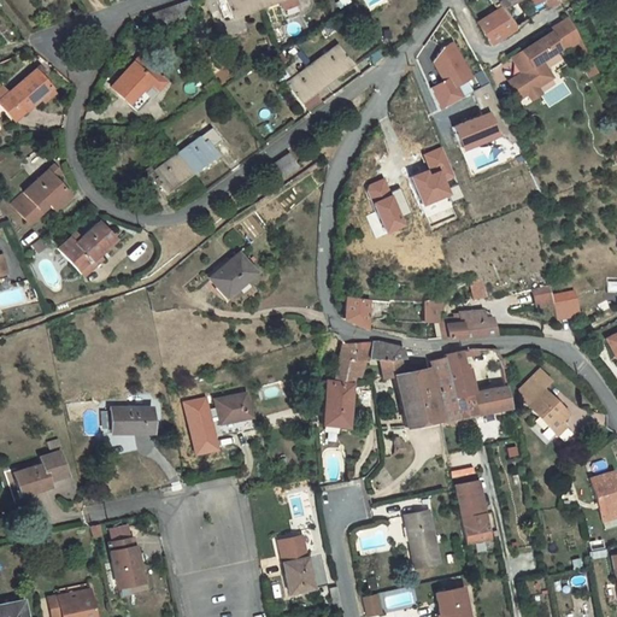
[(187,0),(186,0),(178,3),(184,18),(193,15),(187,0)]
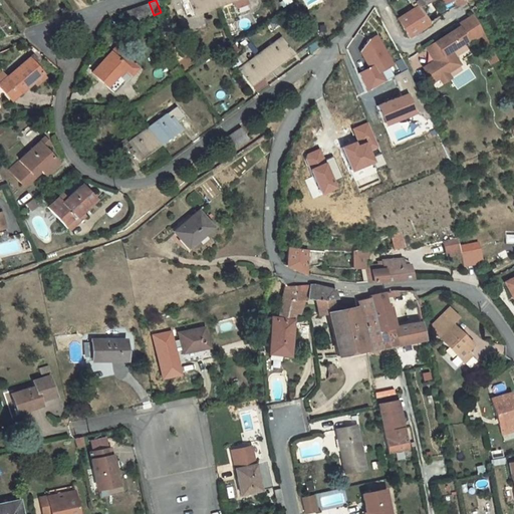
[(193,14),(218,5),(215,0),(180,0),(186,13),(193,14)]
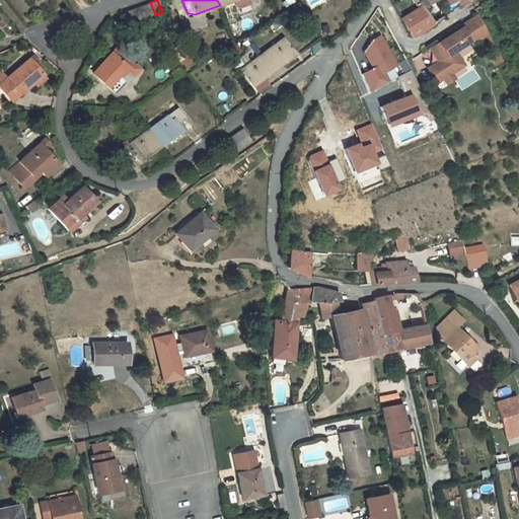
[(144,5),(148,17),(155,15),(150,2),(144,5)]
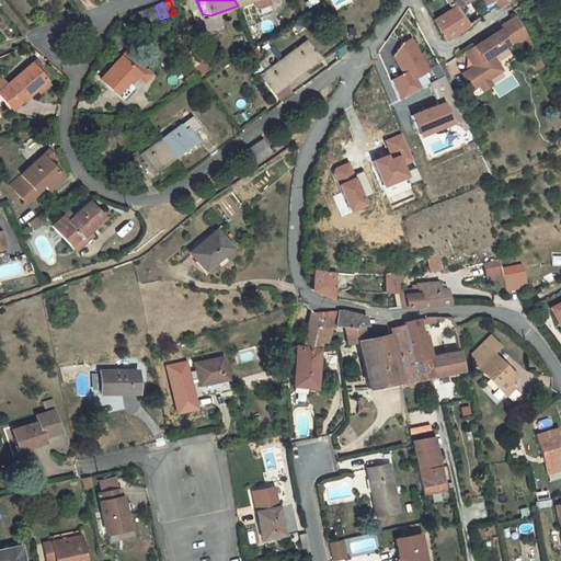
[(271,10),(268,3),(255,9),(258,14),(271,10)]
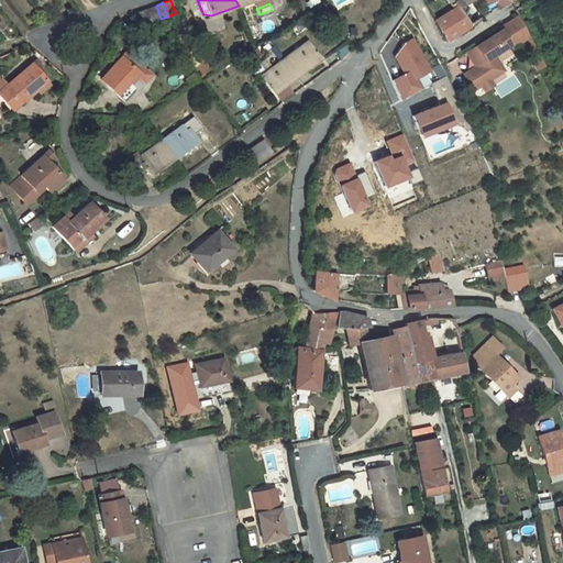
[(154,22),(161,19),(156,6),(148,8),(154,22)]
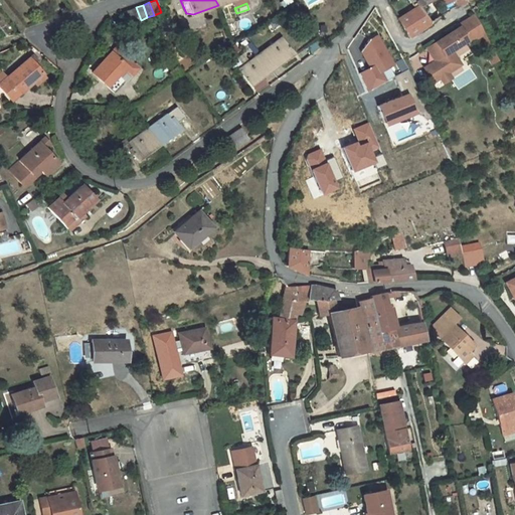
[(416,7),(398,18),(407,37),(430,23),(417,6),(416,7)]
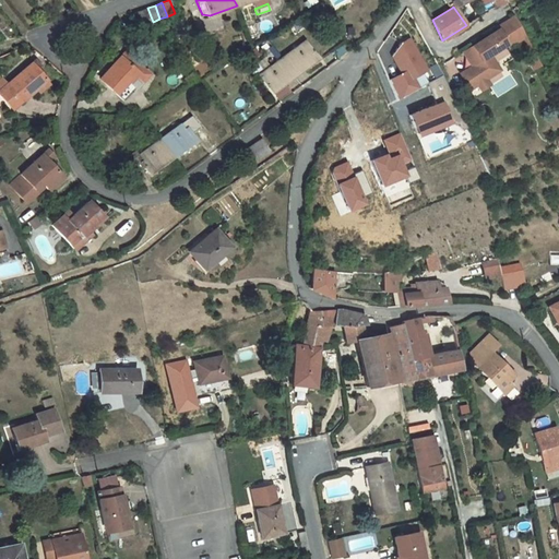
[(145,24),(153,22),(147,8),(141,10),(145,24)]
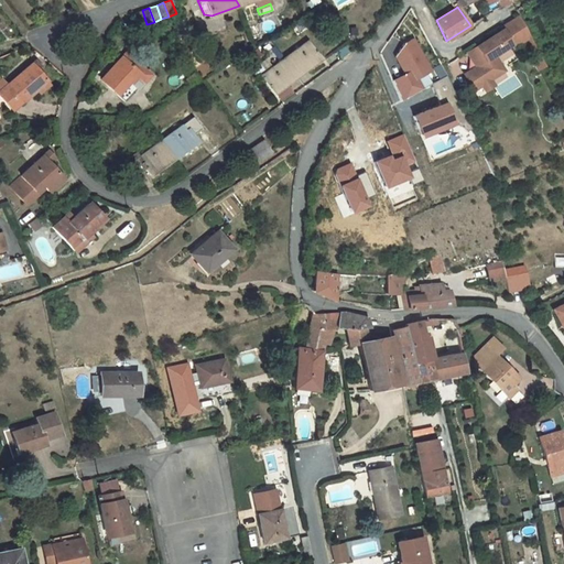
[(133,13),(138,28),(147,24),(142,10),(133,13)]
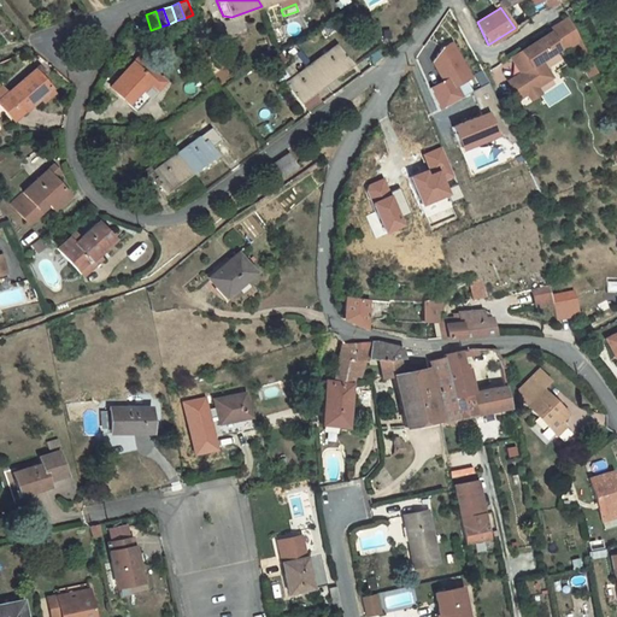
[(548,34),(521,51),(530,66),(522,72),(507,81),(518,98),(526,93),(530,99),(539,93),(535,87),(551,77),(540,60),(558,48),(560,52),(571,46),(579,41),(566,18),(547,30),(548,34)]
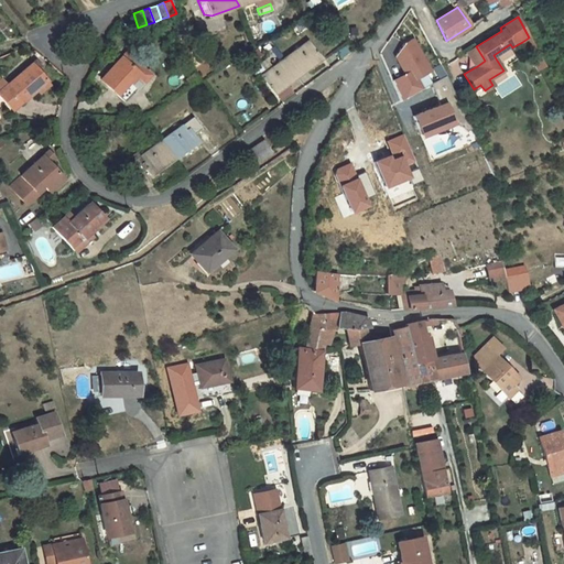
[(545,67),(529,38),(522,42),(539,73),(545,67)]
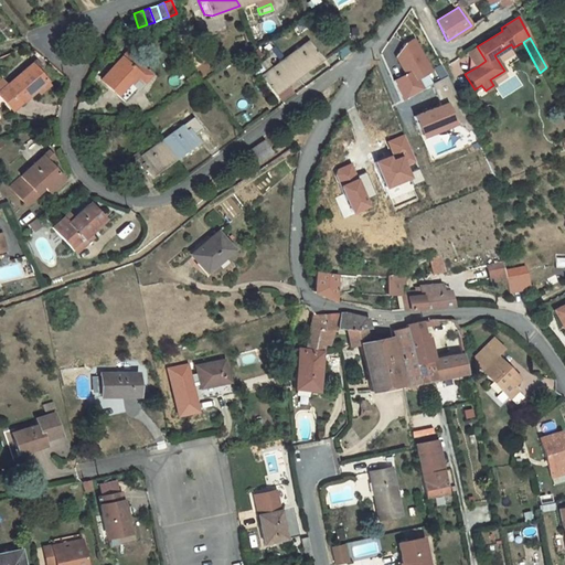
[(406,75),(392,82),(402,100),(422,89),(416,80),(432,73),(415,40),(406,44),(396,56),(401,65),(404,64),(406,67),(403,70),(406,75)]
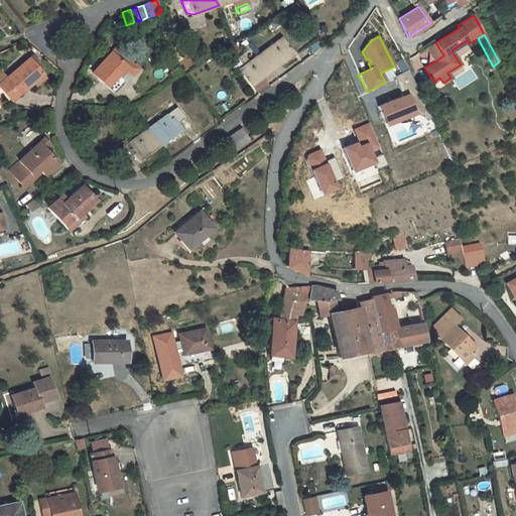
[(283,44),(279,39),(260,53),(272,70),(293,53),(285,42),(283,44)]
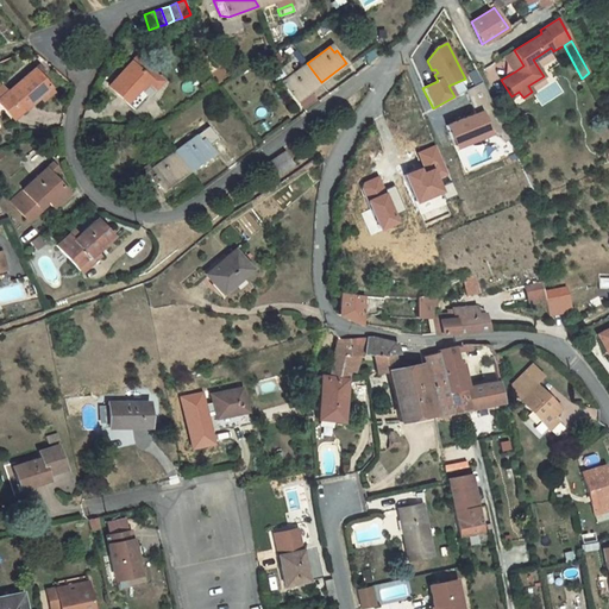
[(515,71),(523,66),(514,50),(506,56),(515,71)]
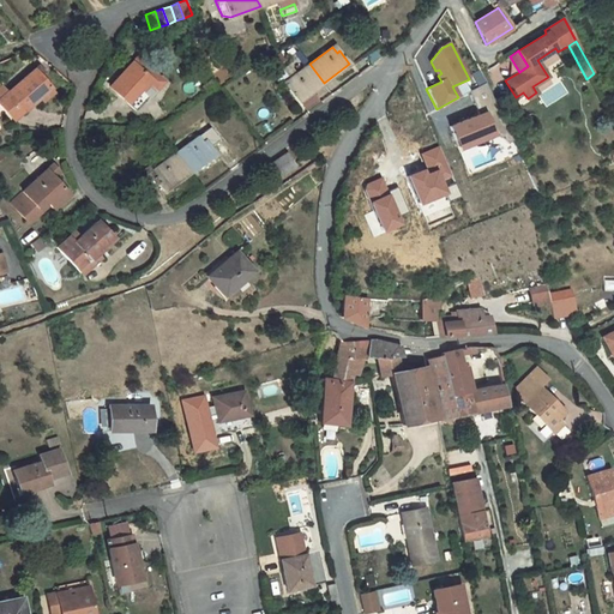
[(109,86),(137,110),(163,80),(137,56),(109,86)]
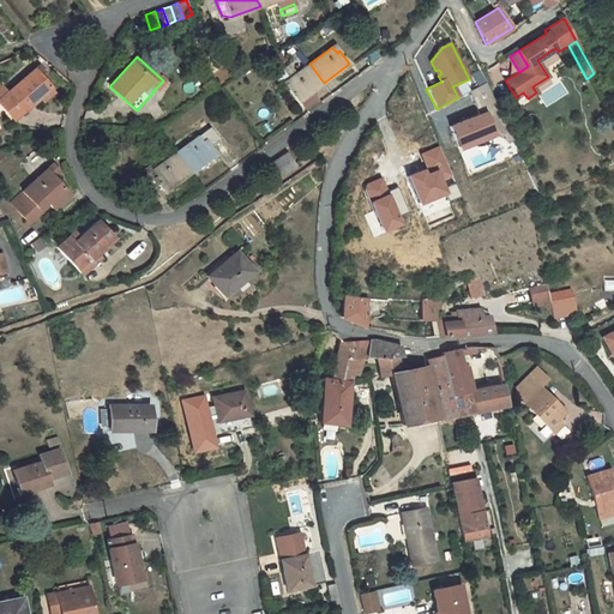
[(309,92),(324,83),(309,64),(287,80),(290,86),(288,89),(298,102),(304,110),(315,101),(309,92)]
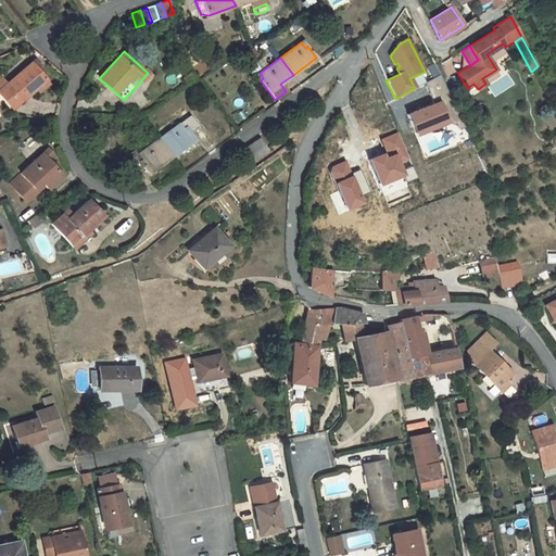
[(0,89),(0,95),(11,109),(34,89),(37,93),(49,84),(36,68),(39,66),(34,60),(7,85),(0,89)]
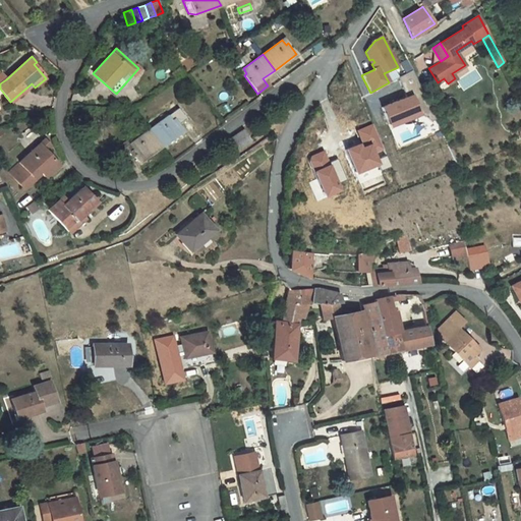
[(180,66),(171,73),(176,79),(184,72),(180,66)]
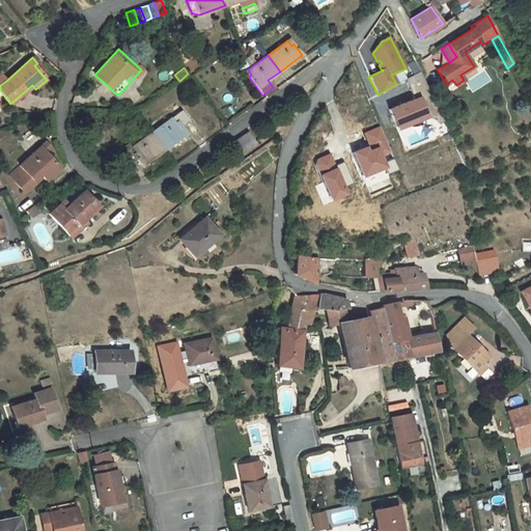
[(419,72),(406,79),(414,100),(388,110),(395,127),(411,120),(415,119),(417,118),(419,117),(421,117),(424,117),(425,117),(427,117),(429,118),(431,118),(432,119),(435,120),(437,122),(438,123),(442,122),(419,72)]
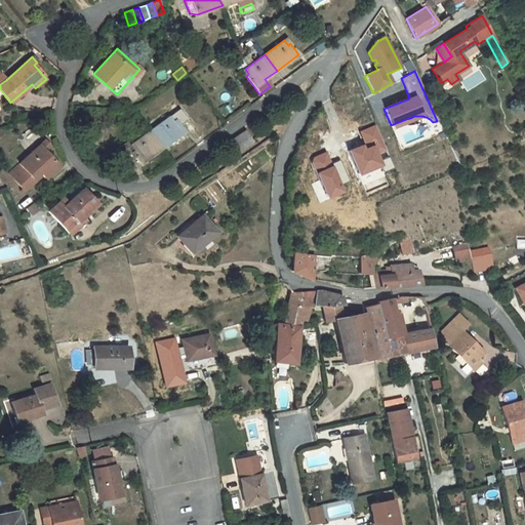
[(150,131),(162,148),(185,131),(180,125),(188,119),(179,109),(150,131)]
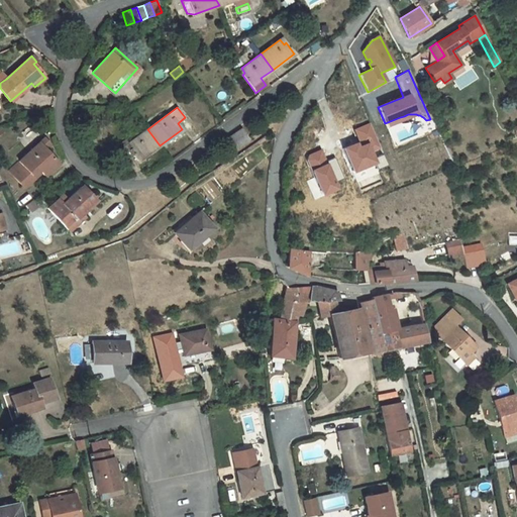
[(239,127),(222,140),(229,151),(247,139),(239,127)]
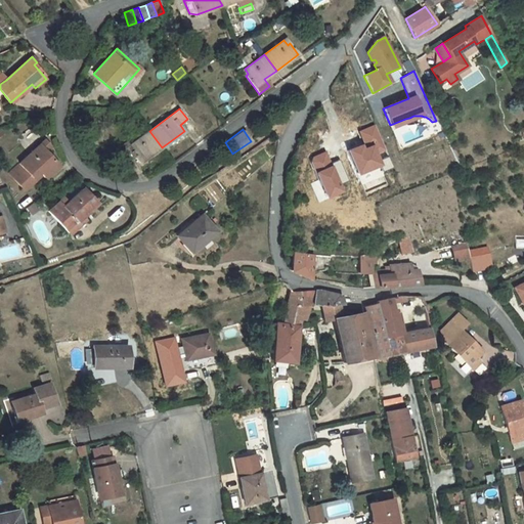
[(149,131),(130,145),(134,150),(131,153),(135,158),(139,164),(162,147),(149,131)]
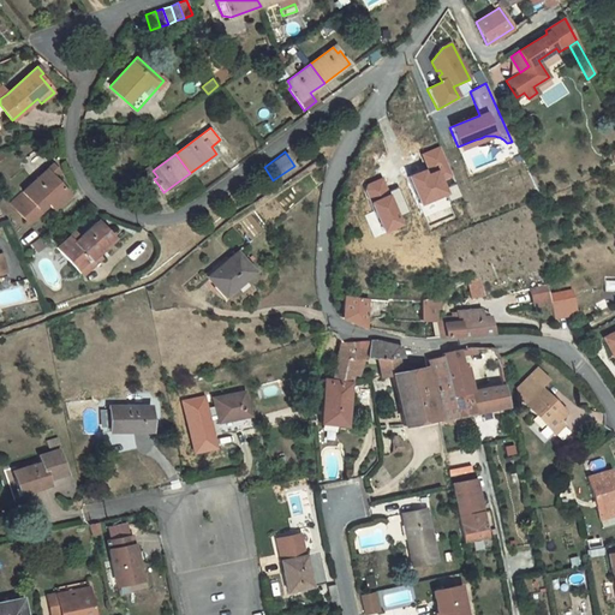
[(61,187),(63,187),(52,175),(54,173),(49,167),(22,192),(10,203),(29,224),(48,206),(52,209),(67,195),(61,187)]
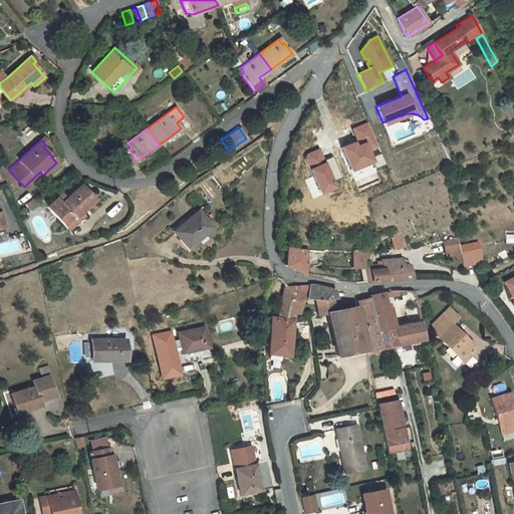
[(325,154),(338,182),(358,173),(344,145),(325,154)]
